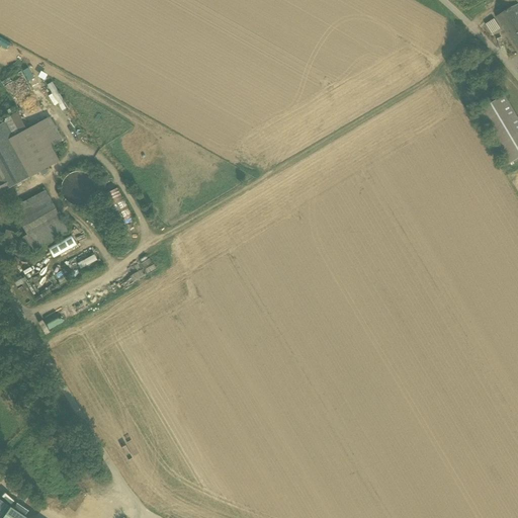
[(517,19),(511,8),(496,18),(502,27),(517,52),(517,19)]
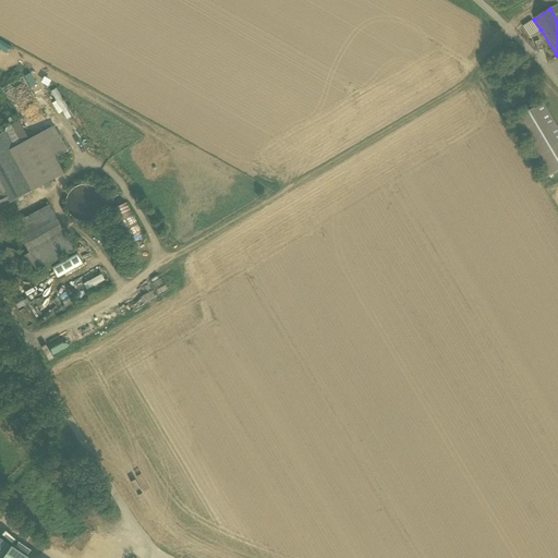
[(4,133),(0,135),(0,197),(4,207),(35,190),(4,133)]
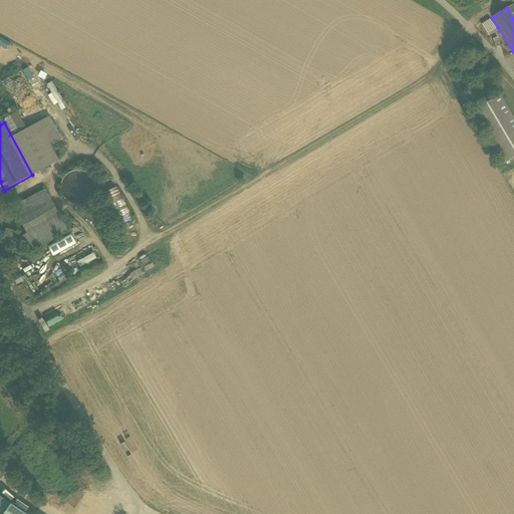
[(13,205),(27,235),(22,237),(28,251),(68,233),(47,189),(13,205)]
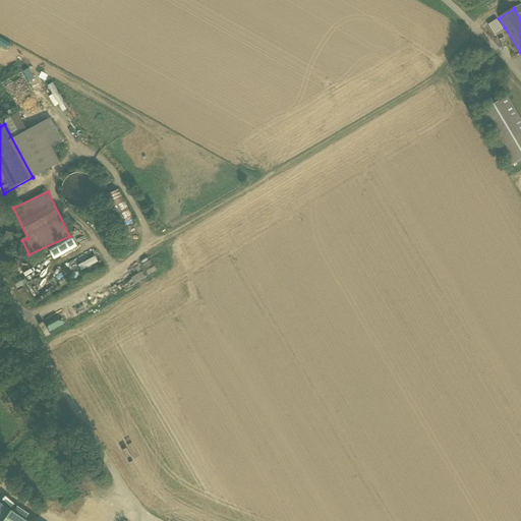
[(54,259),(77,248),(73,238),(50,249),(54,259)]
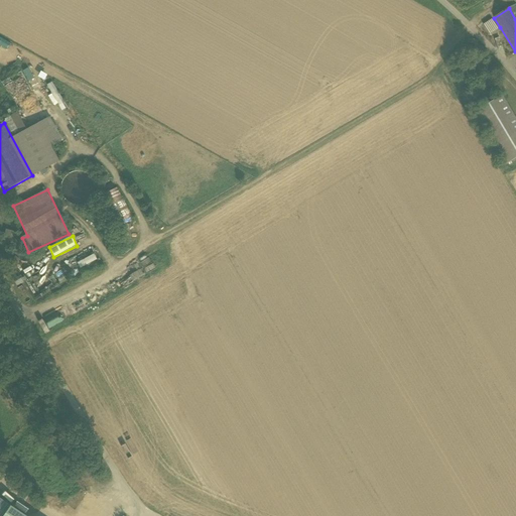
[(78,261),(80,267),(98,261),(95,254),(78,261)]
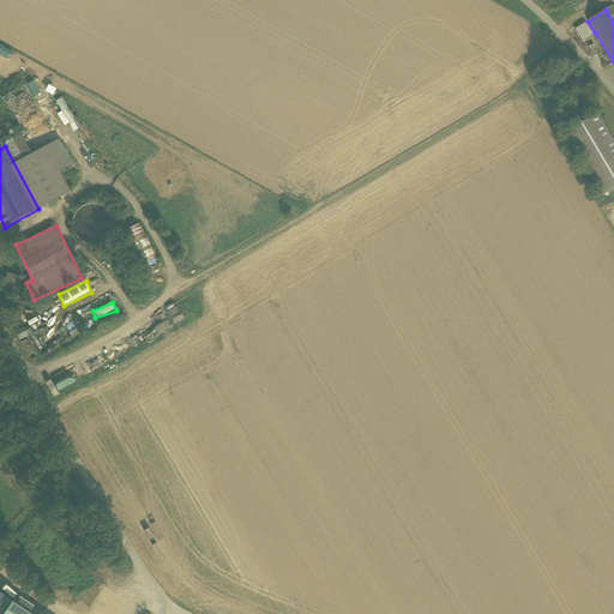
[(0,613),(6,613),(13,605),(0,595),(0,613)]
